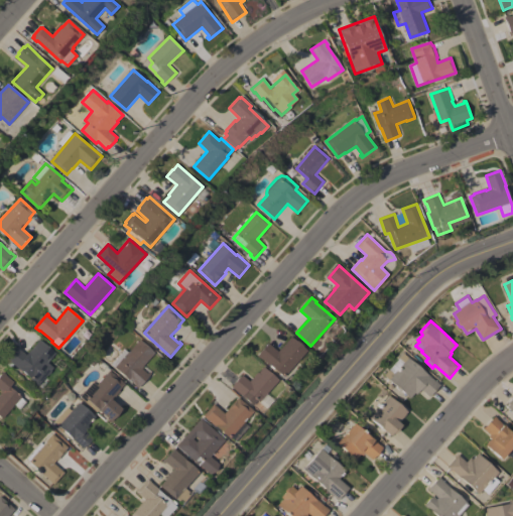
[(292,337),(307,351),(284,377),(270,365),(270,366),(262,358),(262,359),(258,356),(261,353),(260,352),(266,346),(266,347),(269,343),(279,352),(292,337)]
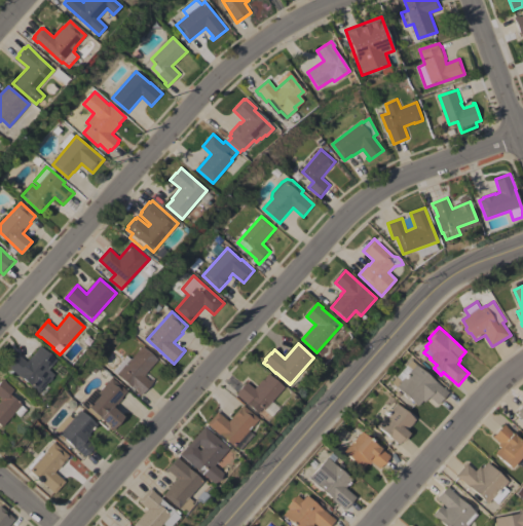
[(159,360),(148,373),(149,374),(146,377),(152,381),(154,379),(156,380),(143,396),(139,392),(139,391),(134,386),(133,387),(115,372),(129,357),(133,360),(144,345),(159,360)]
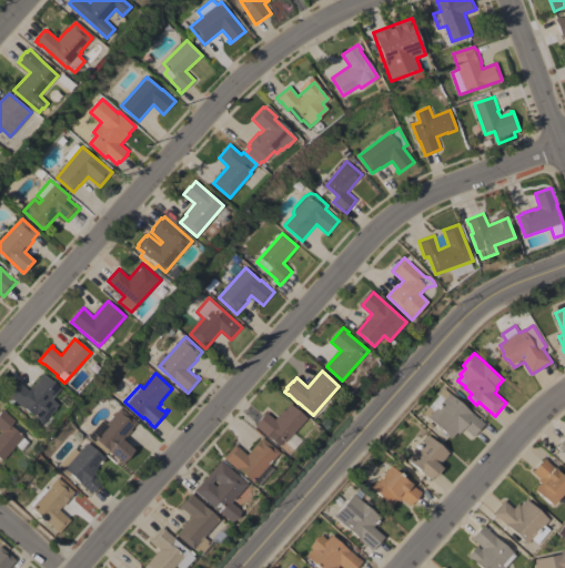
[(61,388),(52,398),(59,405),(43,422),(37,416),(36,418),(16,402),(12,405),(6,399),(8,396),(7,395),(19,381),(30,391),(44,374),(61,388)]
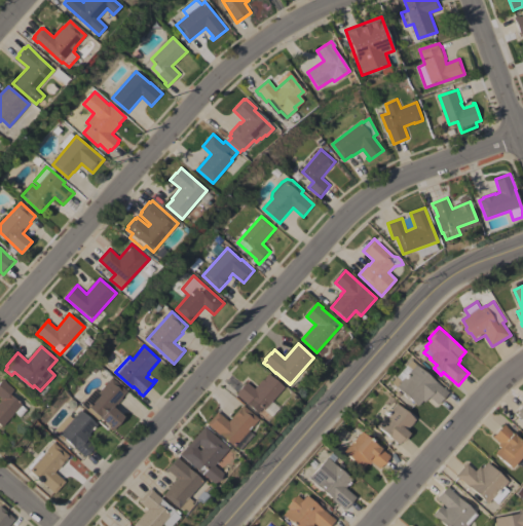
[(393,381),(413,360),(438,383),(439,382),(446,388),(450,392),(439,405),(431,397),(426,402),(424,401),(419,406),(399,386),(393,381)]
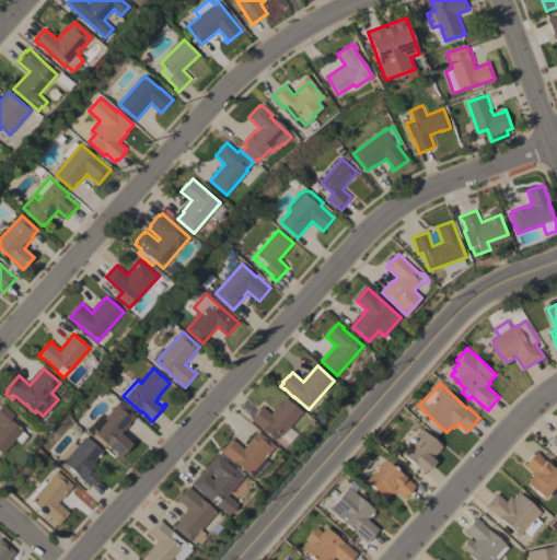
[(281,436),(280,434),(275,440),(252,420),(254,417),(260,409),(262,409),(264,407),(271,413),(280,404),(281,405),(287,398),(302,412),(281,436)]
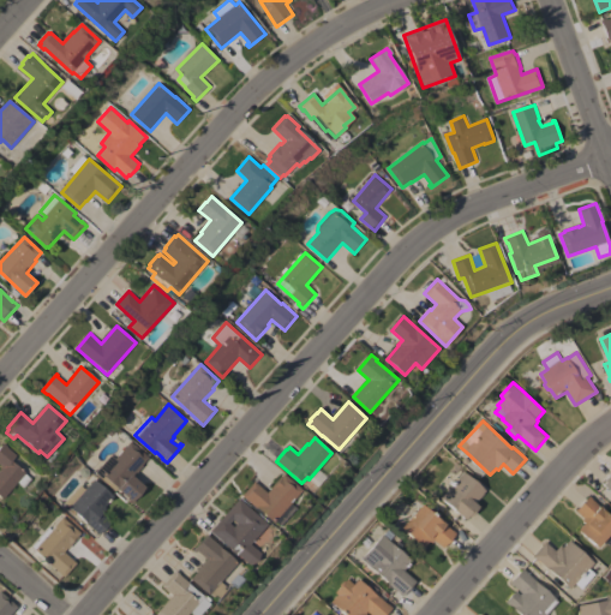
[(150,458),(144,465),(145,466),(136,477),(148,487),(133,503),(119,490),(119,491),(105,479),(107,476),(105,473),(132,442),(150,458)]
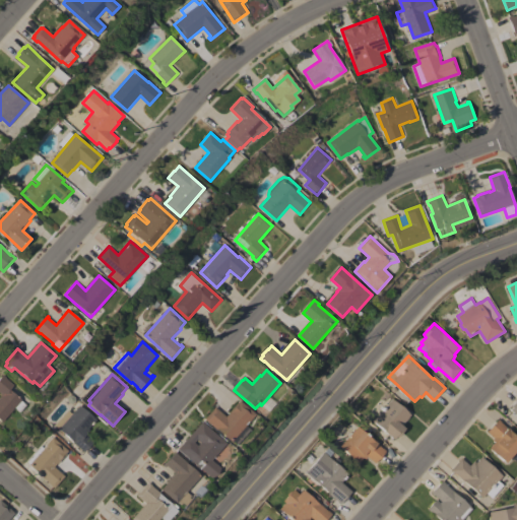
[(1,423),(0,421),(0,397),(2,395),(0,393),(0,379),(4,375),(7,378),(14,385),(10,389),(26,405),(20,412),(15,408),(1,423)]
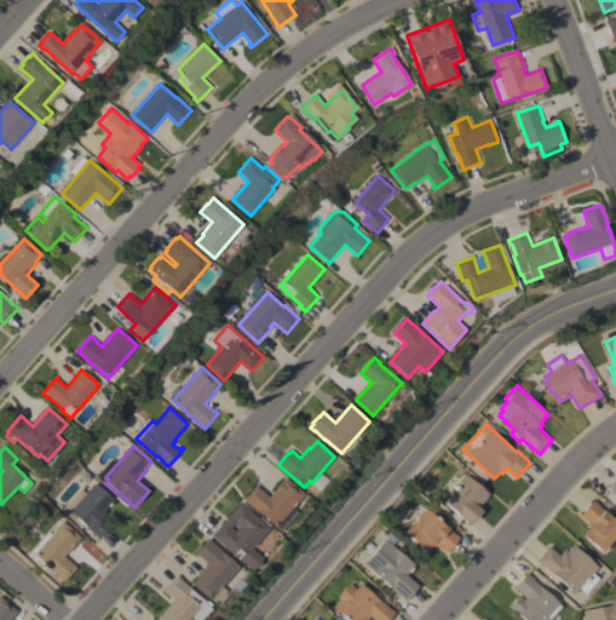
[(491,495),(481,507),(484,511),(473,522),(472,521),(470,523),(445,501),(470,476),(491,495)]
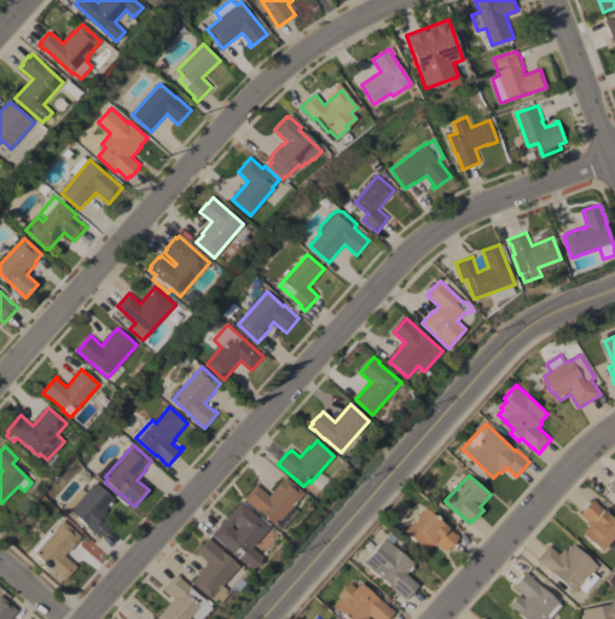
[(274,527),(244,498),(257,485),(270,496),(273,492),(273,491),(286,476),(305,495),(274,527)]
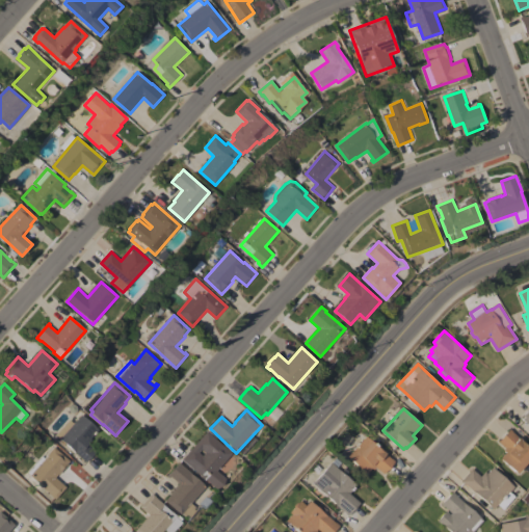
[(83,415),(100,430),(91,439),(94,440),(89,445),(97,452),(87,462),(61,440),(83,415)]
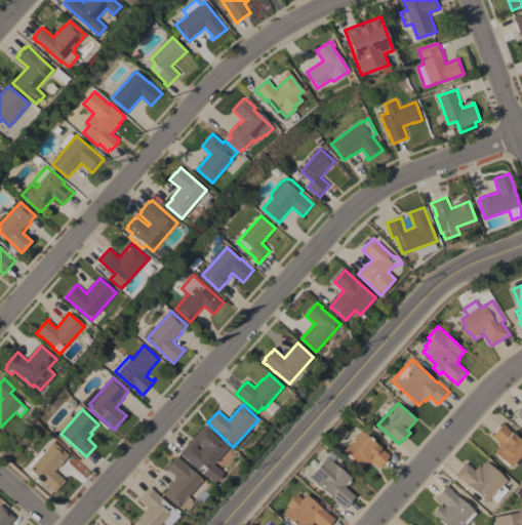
[(521,456),(512,468),(495,452),(500,447),(498,444),(500,442),(493,436),(505,423),(516,434),(516,435),(521,439),(521,456)]
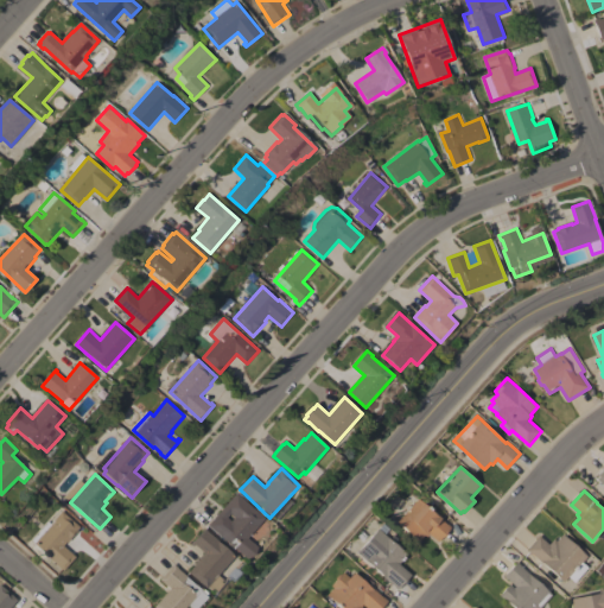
[(237,493),(265,519),(247,538),(258,548),(247,559),(209,525),(237,493)]
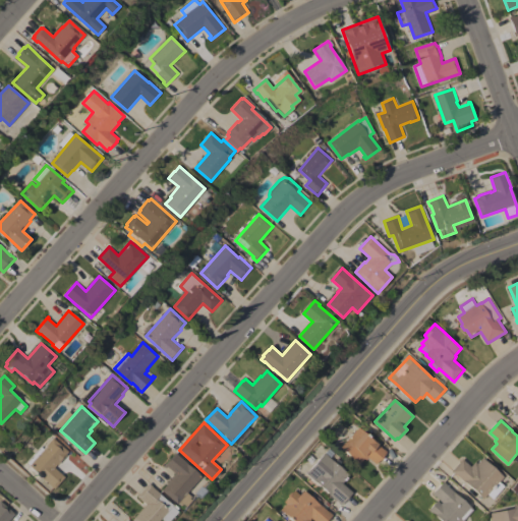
[(340,447),(357,426),(376,442),(385,450),(386,449),(388,452),(384,457),(385,457),(382,460),(378,464),(369,458),(368,460),(365,458),(360,464),(344,450),(340,447)]
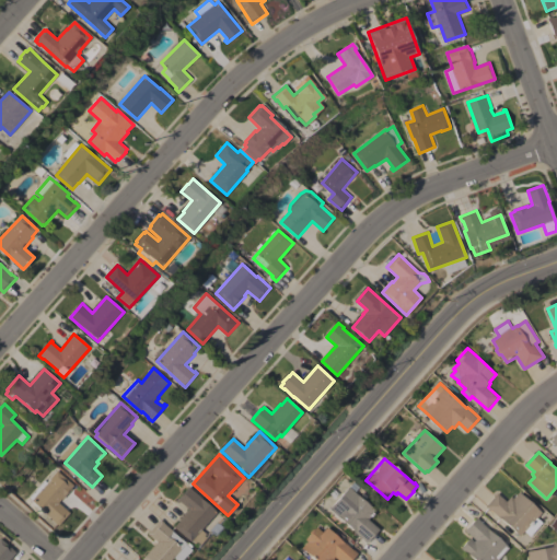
[(76,485),(72,488),(73,489),(65,500),(64,499),(60,503),(71,513),(60,525),(46,513),(44,516),(26,502),(46,479),(49,482),(59,470),(76,485)]
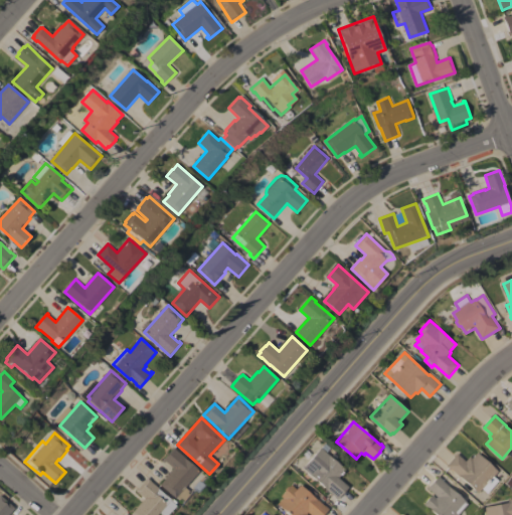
[(175,449),(177,448),(188,459),(187,460),(199,471),(185,487),(189,491),(187,493),(191,496),(186,502),(181,498),(179,500),(176,497),(175,498),(161,485),(166,479),(165,477),(173,468),(166,461),(164,463),(163,461),(175,449)]
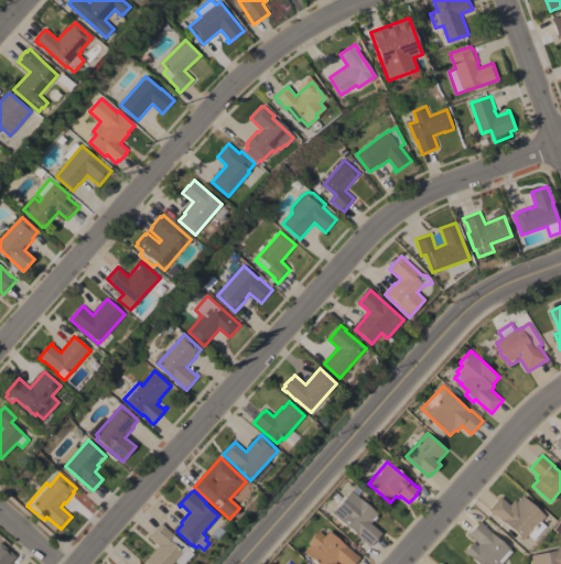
[(547,517),(542,522),(549,528),(537,541),(530,535),(526,540),(492,510),(503,497),(511,506),(516,500),(518,501),(524,496),(547,517)]
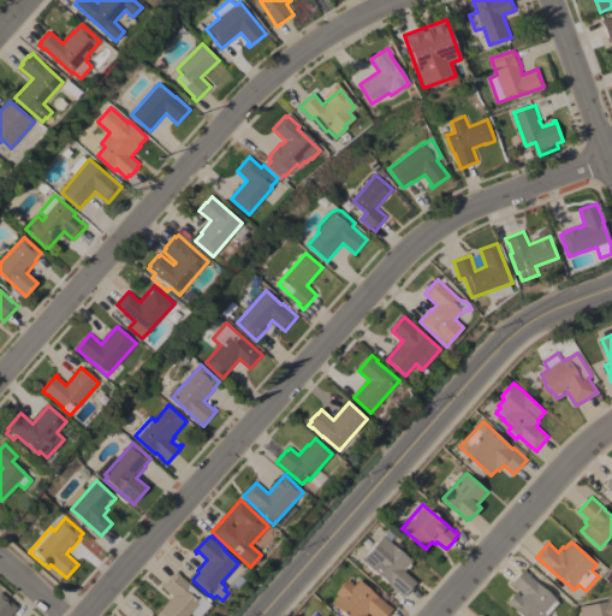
[(393,543),(415,562),(406,572),(417,582),(405,597),(372,567),(393,543)]
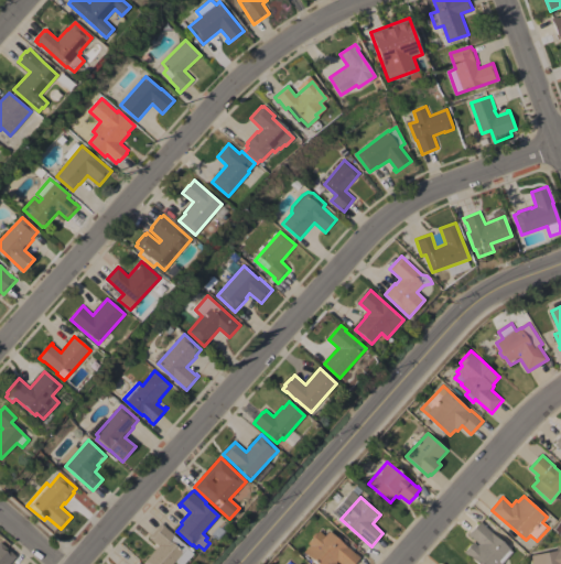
[(482,521),(486,524),(485,525),(493,532),(492,533),(515,552),(504,563),(479,563),(466,552),(475,542),(479,545),(481,544),(470,534),(482,521)]
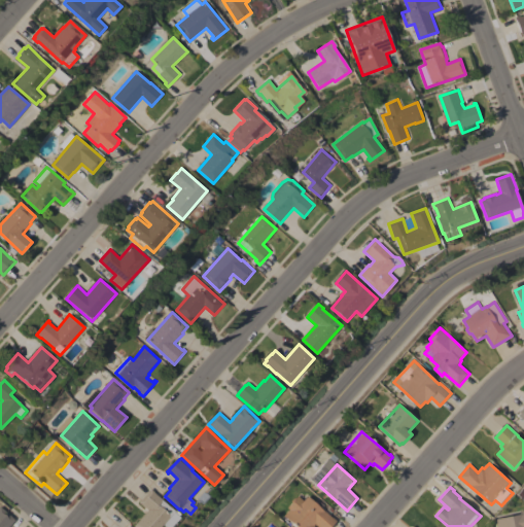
[(148,510),(140,502),(151,489),(155,492),(154,492),(175,512),(174,512),(180,518),(171,526),(166,526),(164,524),(161,526),(136,526),(135,526),(148,510)]
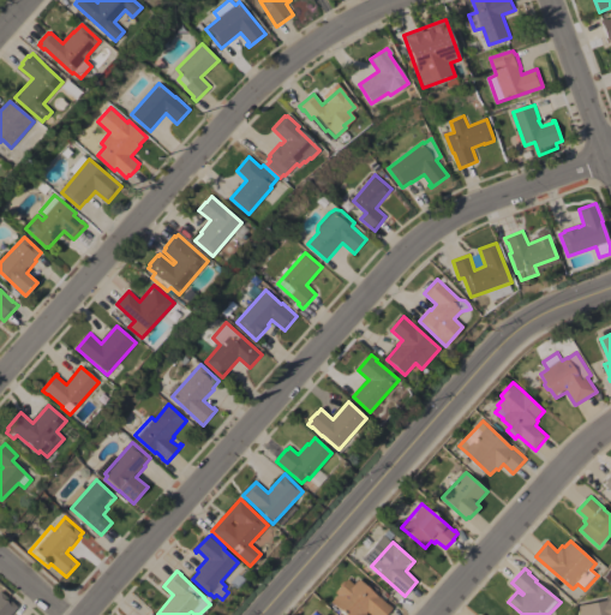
[(346,614),(333,602),(340,595),(337,592),(349,579),(355,584),(360,579),(367,586),(371,583),(379,590),(376,593),(379,596),(394,608),(387,614),(373,614),(370,611),(367,614),(369,614),(346,614)]
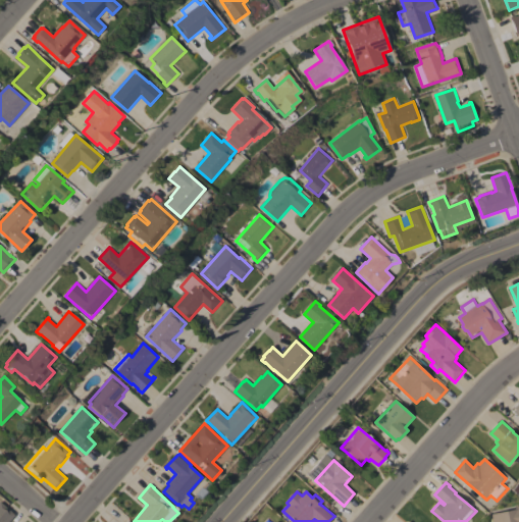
[(0,521),(0,504),(1,503),(16,515),(9,521),(0,521)]
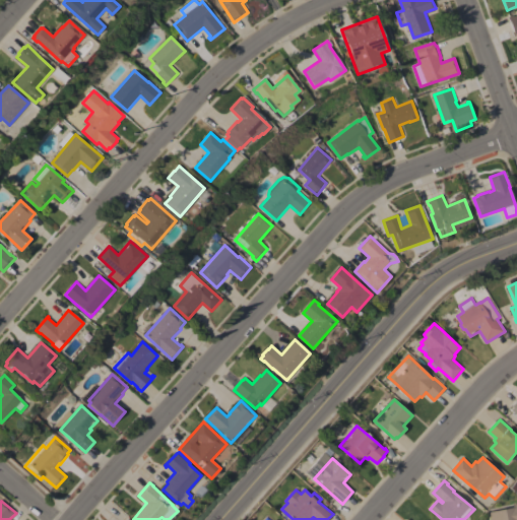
[(516,519),(492,519),(491,512),(513,508),(512,505),(516,504),(516,519)]
